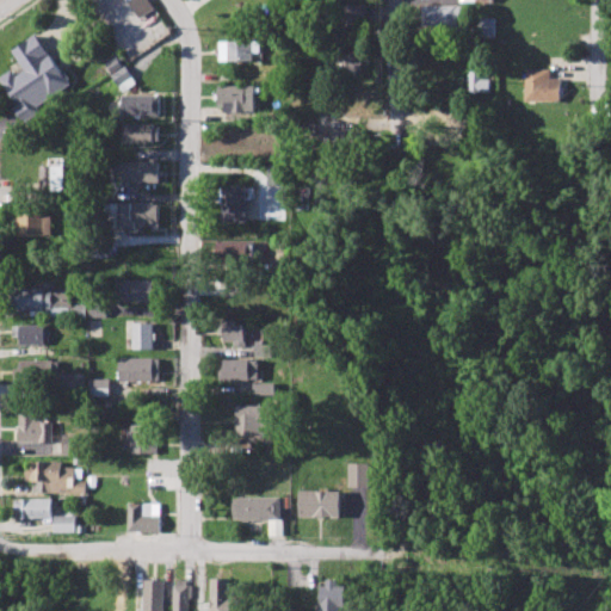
[(128,0),(141,18),(155,8),(149,0),(128,0)]
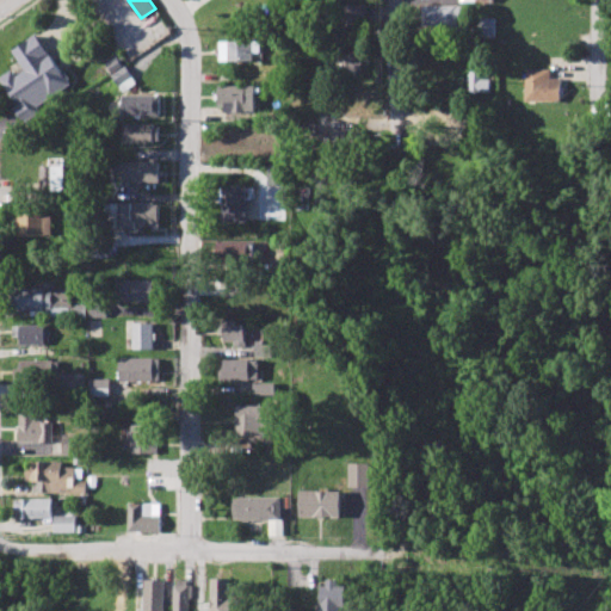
[(364,5),(345,5),(344,25),(363,26),(364,5)]
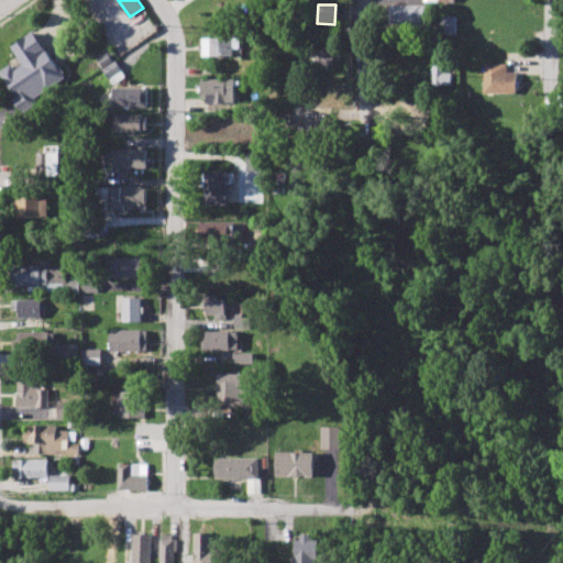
[(388,24),(424,24),(426,6),(388,4),(388,24)]
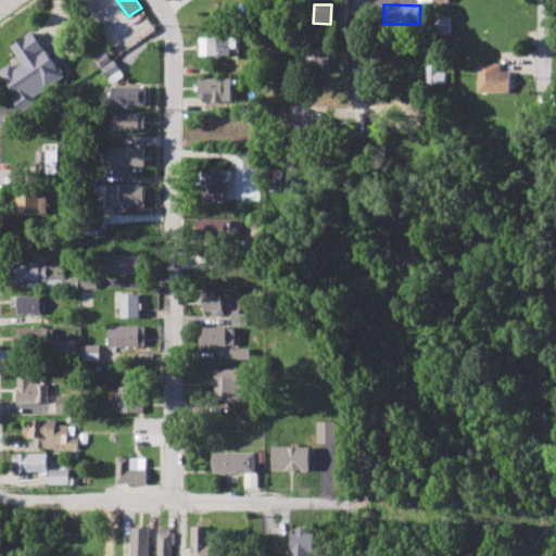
[(450,17),(437,16),(437,33),(449,33),(450,17)]
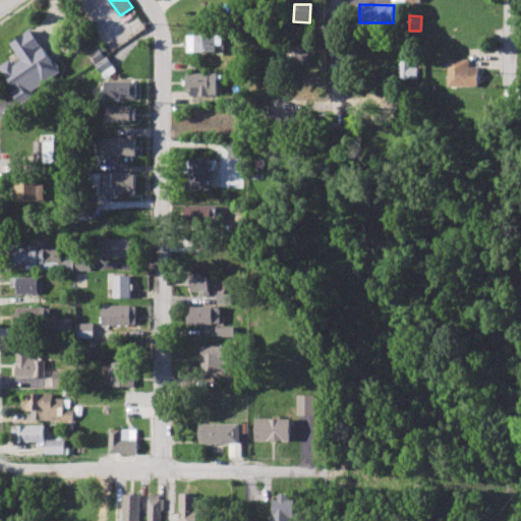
[(11,43),(22,60),(15,64),(11,59),(0,66),(0,67),(22,104),(37,96),(34,92),(61,74),(34,30),(11,43)]
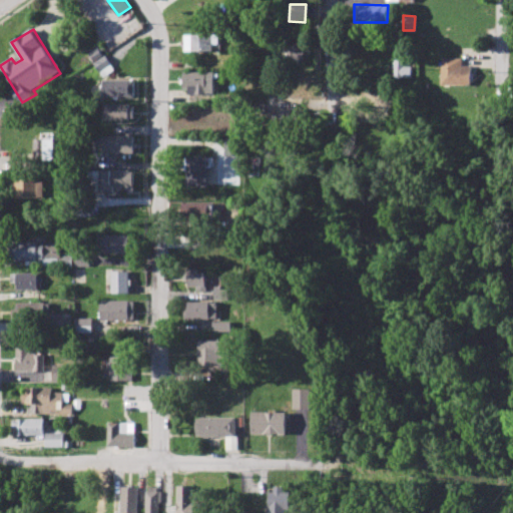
[(211,51),(211,34),(183,35),(183,51),(211,51)]
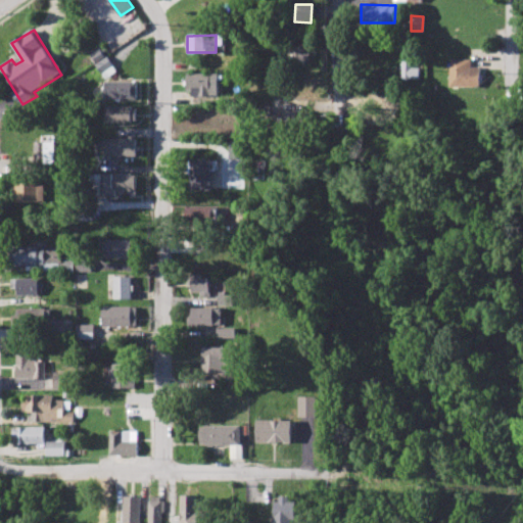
[(115,72),(102,48),(90,55),(103,79),(115,72)]
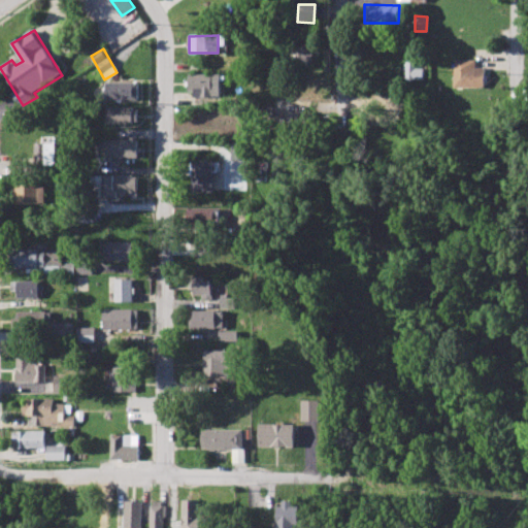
[(485,88),(485,67),(475,67),(475,60),(455,59),(454,88),(485,88)]
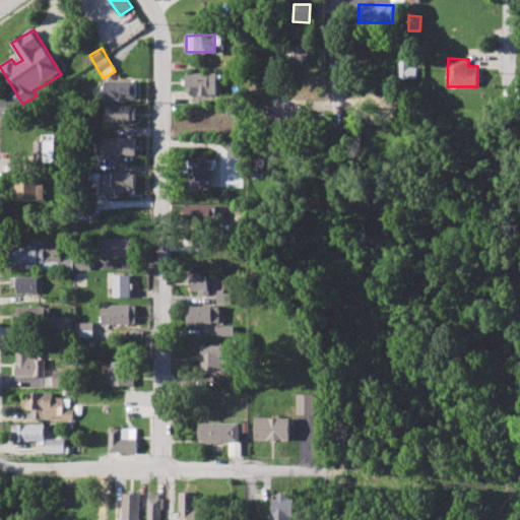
[(416,67),(409,67),(408,61),(398,61),(399,78),(417,78),(416,67)]
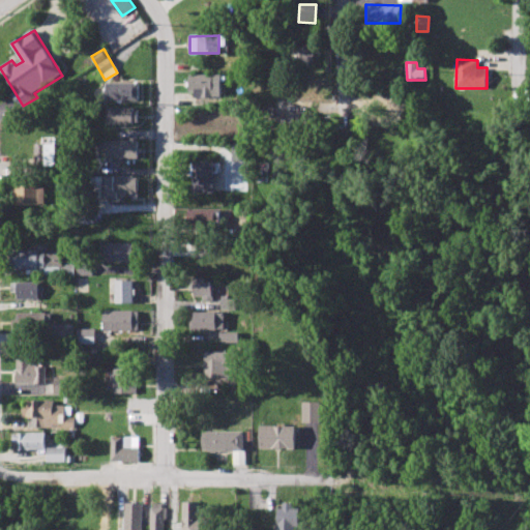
[(190,75),(190,97),(221,97),(221,74),(190,75)]
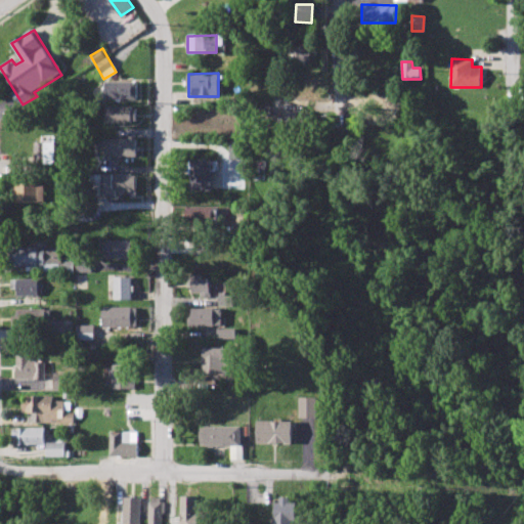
[(138,81),(103,82),(103,99),(138,98),(138,81)]
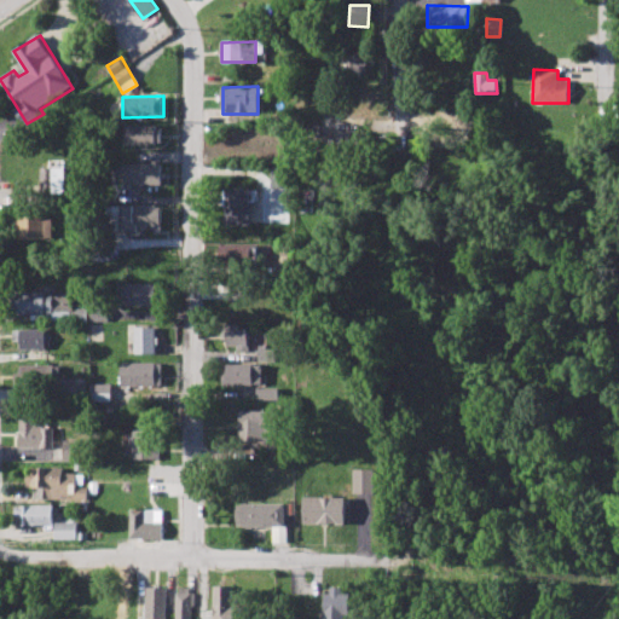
[(162,144),(162,126),(122,127),(122,145),(162,144)]
